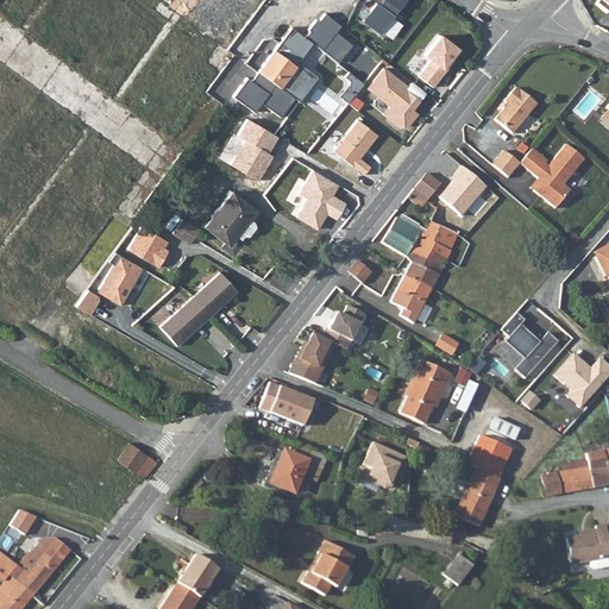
[(360,0),(353,13),(394,41),(405,24),(396,18),(407,0),(360,0)]
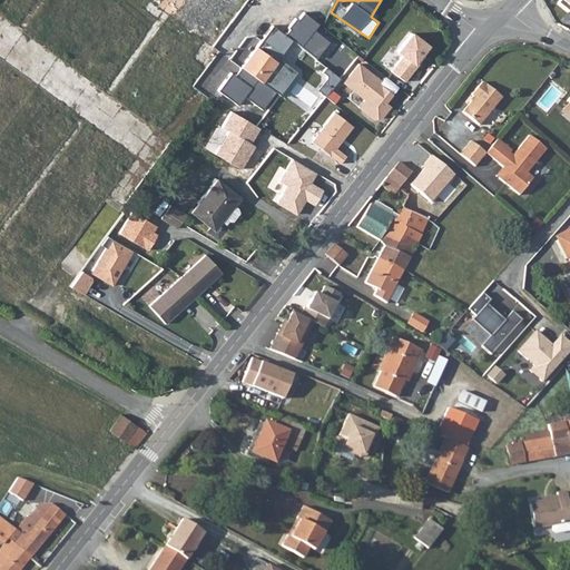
[(569,0),(561,0),(556,8),(568,17),(569,13),(569,0)]
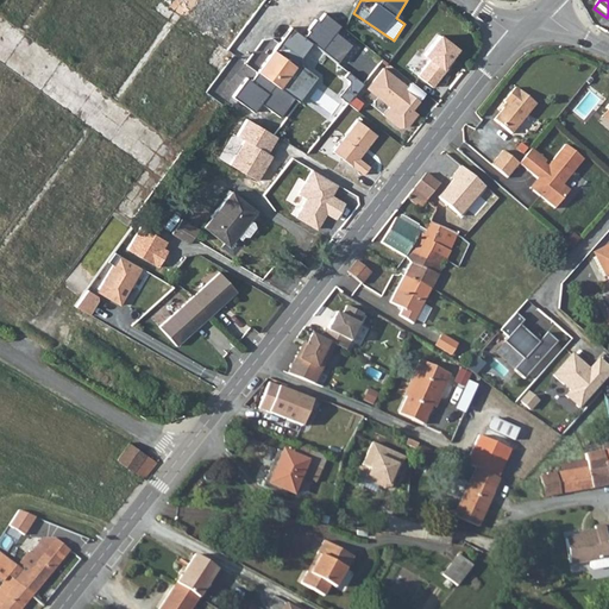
[(295,19),(316,36),(327,22),(307,5),(295,19)]
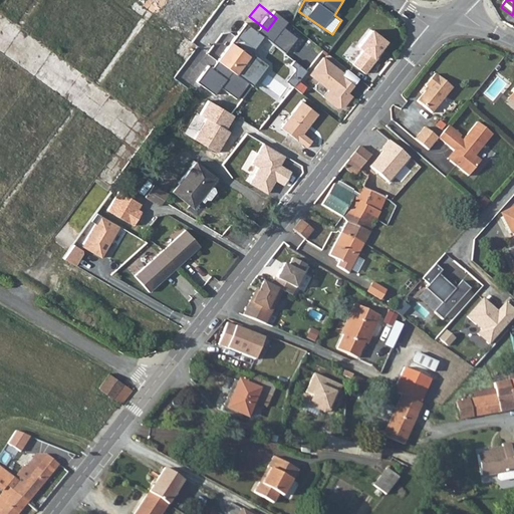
[(248,54),(255,45),(267,30),(249,16),(217,58),(242,77),(255,60),(248,54)]
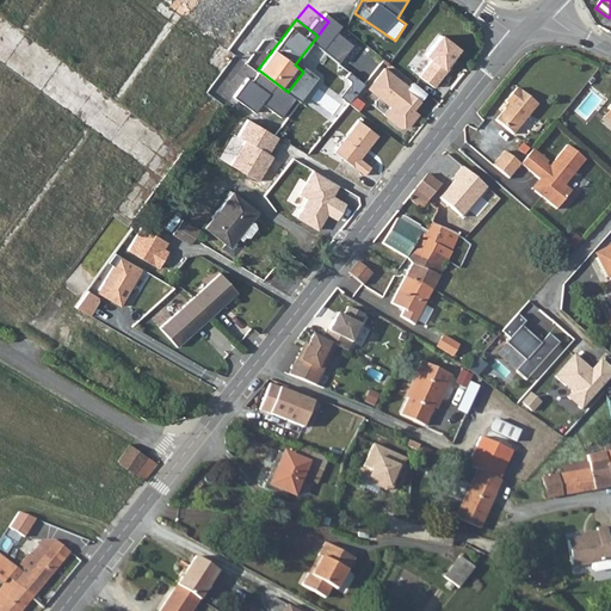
[(442,34),(429,55),(433,59),(421,78),(438,87),(463,47),(442,34)]
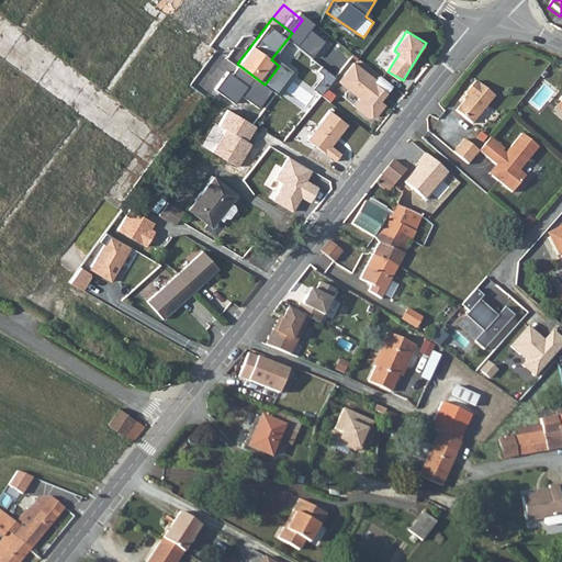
[(386,69),(398,55),(391,48),(379,63),(386,69)]
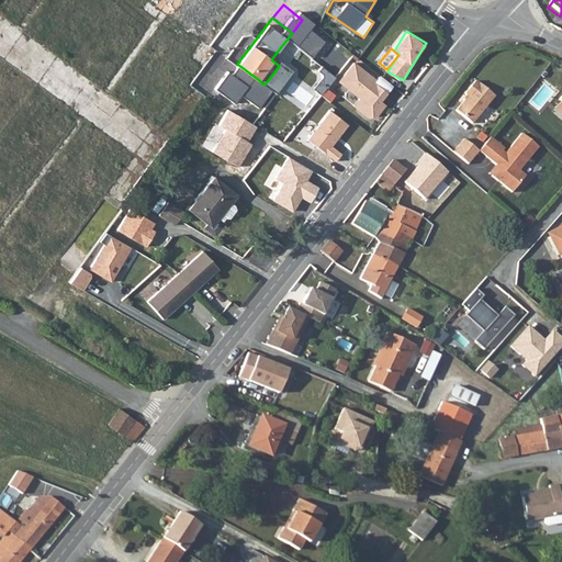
[(377,80),(356,63),(340,81),(362,99),(360,100),(367,104),(361,111),(369,117),(378,116),(386,104),(382,101),(389,92),(375,82),(377,80)]
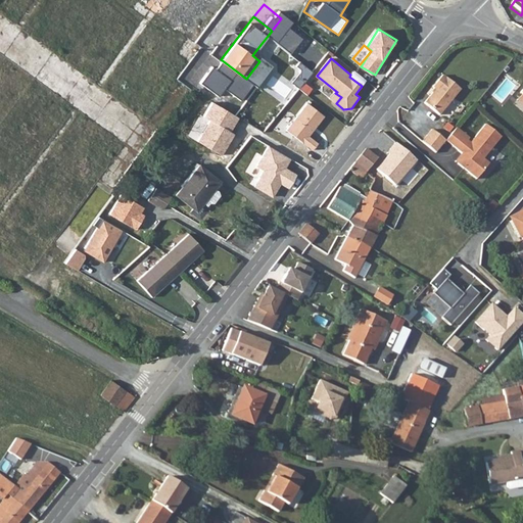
[(444,77),(441,74),(432,86),(434,88),(423,101),(437,113),(460,89),(444,76),(444,77)]
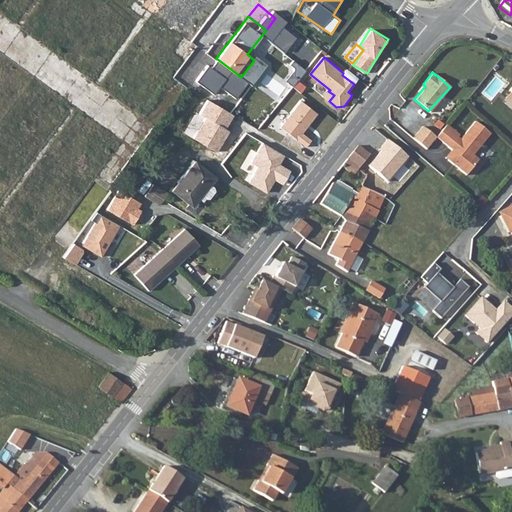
[(308,147),(313,140),(304,133),(320,112),(302,100),(282,128),(308,147)]
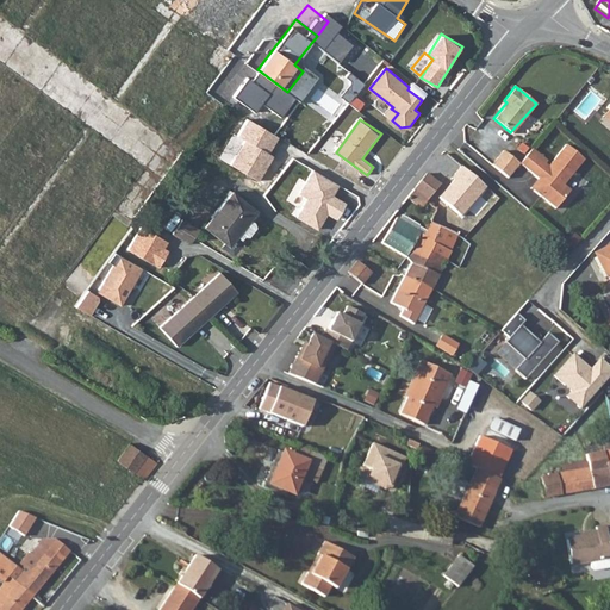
[(328,143),(335,150),(347,137),(340,130),(328,143)]
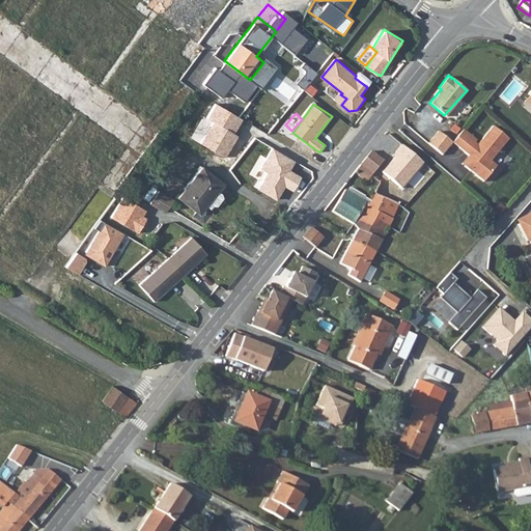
[(463,129),(452,142),(468,156),(471,158),(464,166),(482,182),(492,170),(485,166),(490,161),(507,138),(492,126),(476,144),(474,142),(475,139),(463,129)]
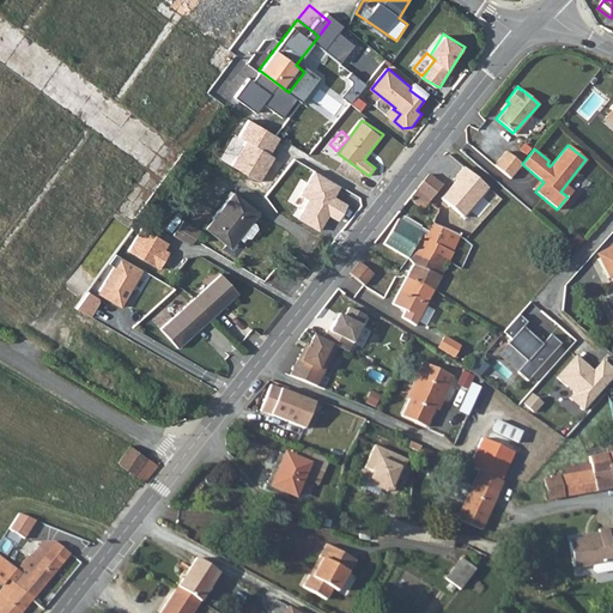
[(521,165),(504,151),(493,165),(510,178),(521,165)]
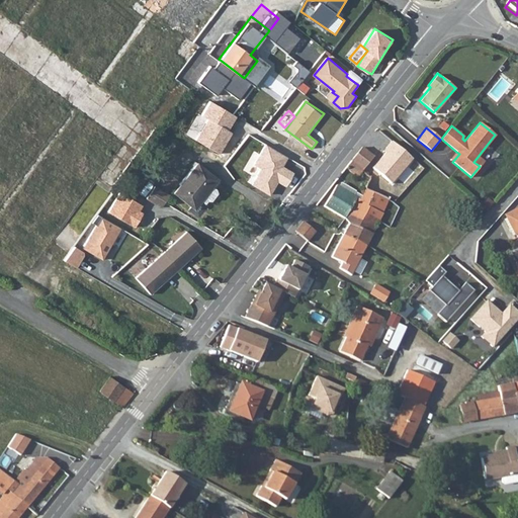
[(112,163),(124,170),(137,149),(123,142),(112,163)]
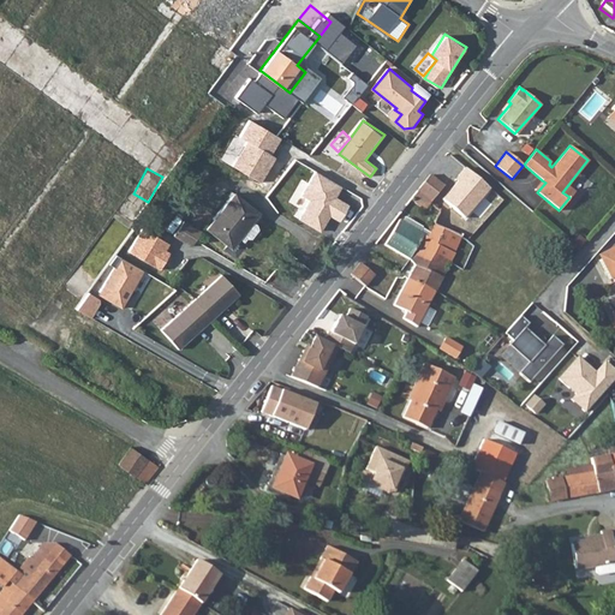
[(435,251),(440,244),(451,254),(465,222),(457,220),(467,195),(442,184),(428,173),(410,195),(423,208),(431,199),(439,207),(433,220),(435,221),(430,231),(424,227),(423,225),(405,216),(402,221),(399,220),(387,245),(411,257),(415,252),(421,255),(425,248),(435,251)]
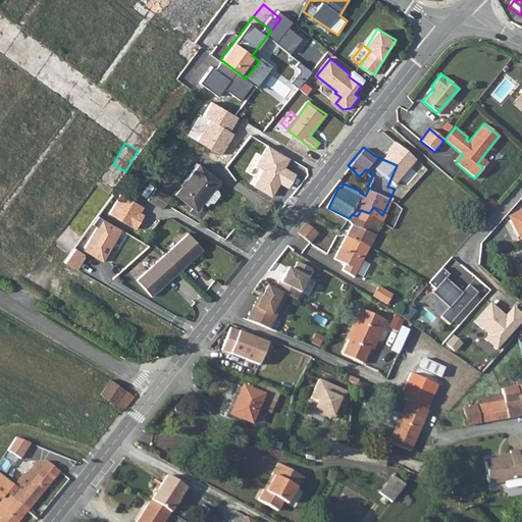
[(454,160),(456,163),(463,155),(460,153),(454,160)]
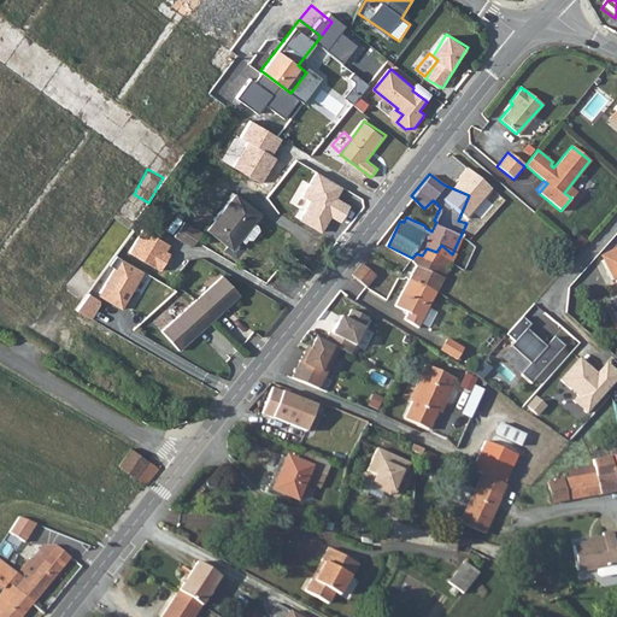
[(576,192),(569,187),(564,193),(571,198),(576,192)]
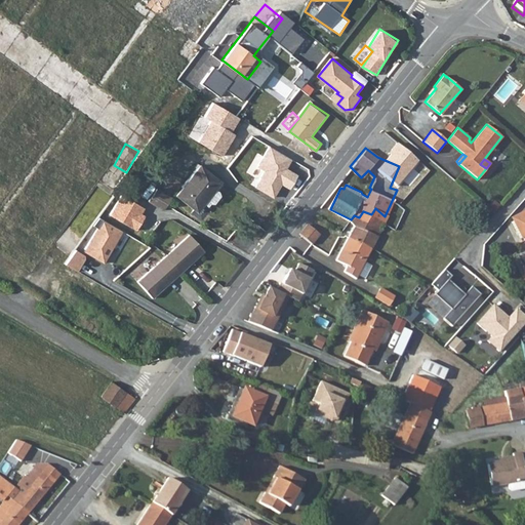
[(204,200),(206,202),(210,204),(217,197),(215,192),(213,190),(221,183),(202,164),(175,191),(194,210),(201,203),(204,200)]
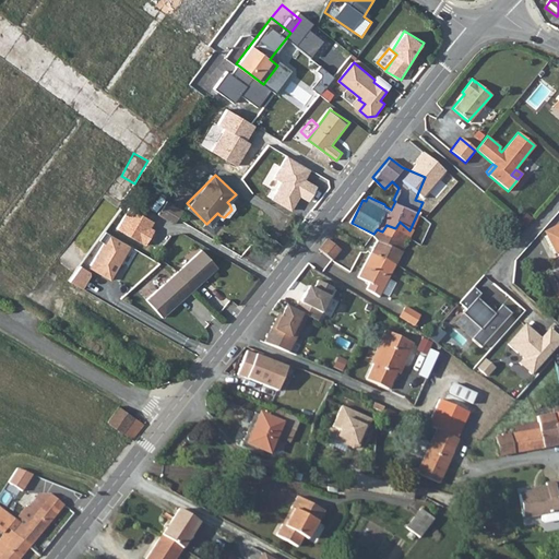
[(426,203),(435,181),(425,177),(415,200),(423,202),(426,203)]
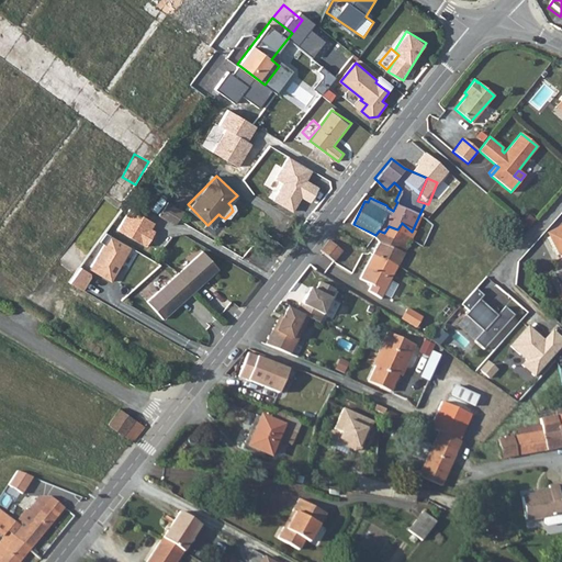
[(183,211),(169,202),(160,216),(176,225),(183,211)]
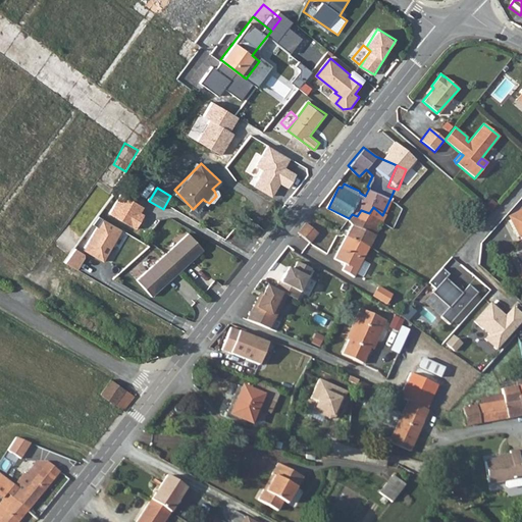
[(369,246),(383,216),(382,215),(373,207),(369,213),(361,210),(357,216),(352,214),(349,218),(353,223),(347,235),(369,246)]
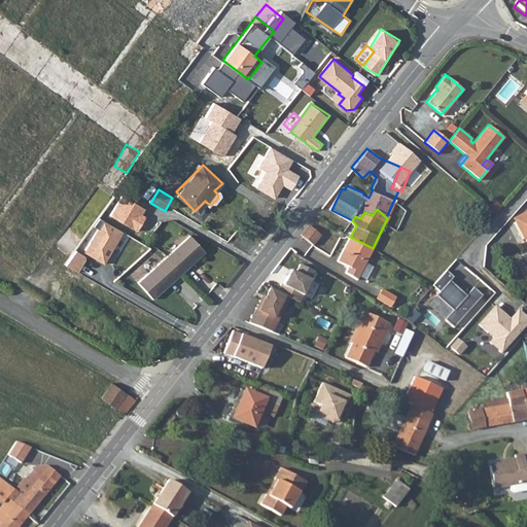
[(526,225),(526,222),(521,211),(514,215),(524,238),(526,236),(526,227),(526,226),(526,225)]
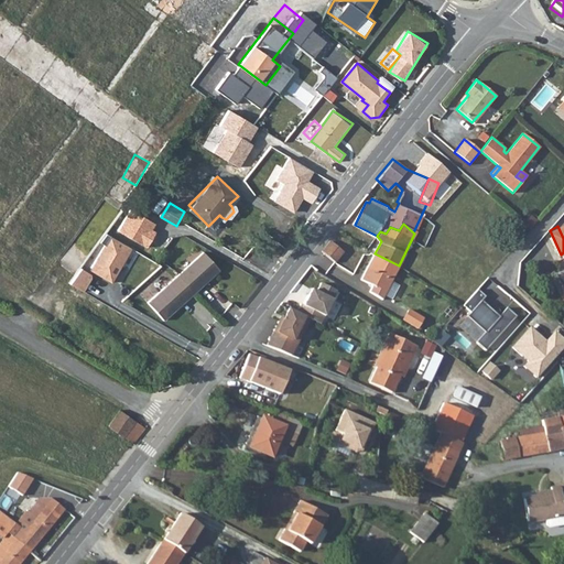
[(131,249),(107,234),(100,242),(105,246),(90,270),(111,283),(131,249)]
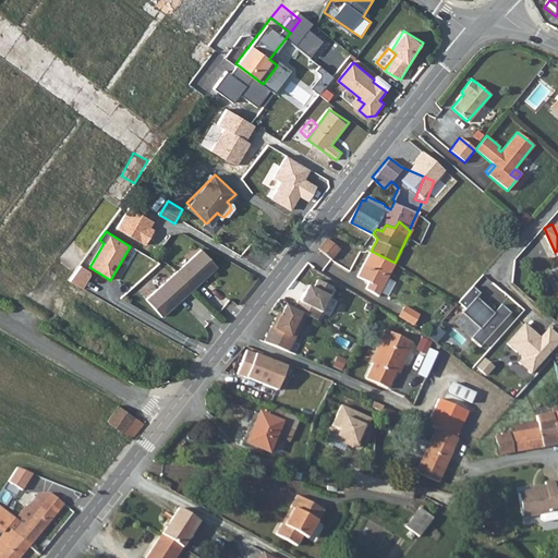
[(340,247),(326,237),(318,247),(329,256),(332,252),(336,254),(340,247)]
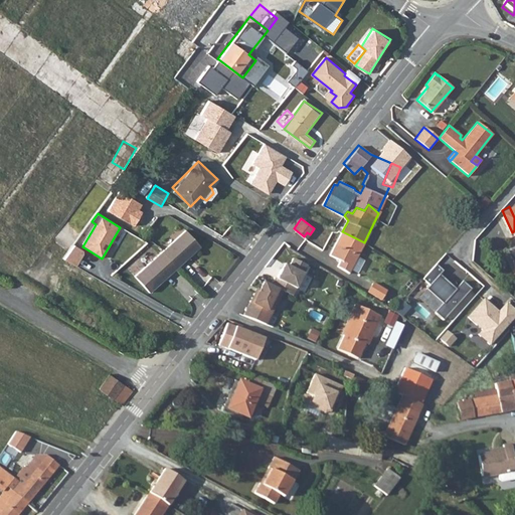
[(186,230),(161,251),(177,268),(201,247),(186,230)]
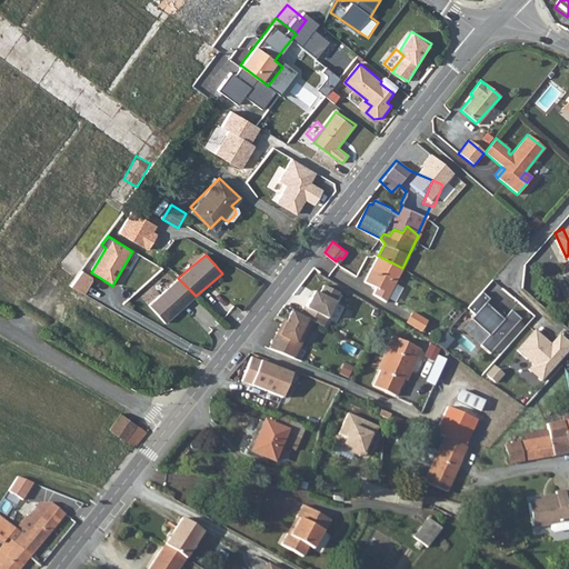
[(402,268),(378,256),(365,283),(377,289),(373,296),(388,301),(402,268)]
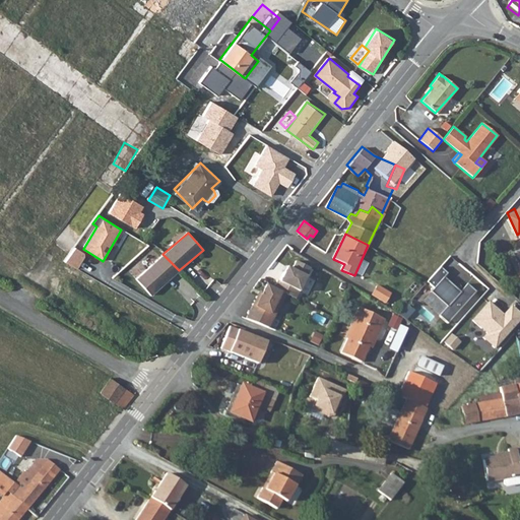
[(65,260),(77,268),(85,256),(84,252),(75,247),(65,260)]
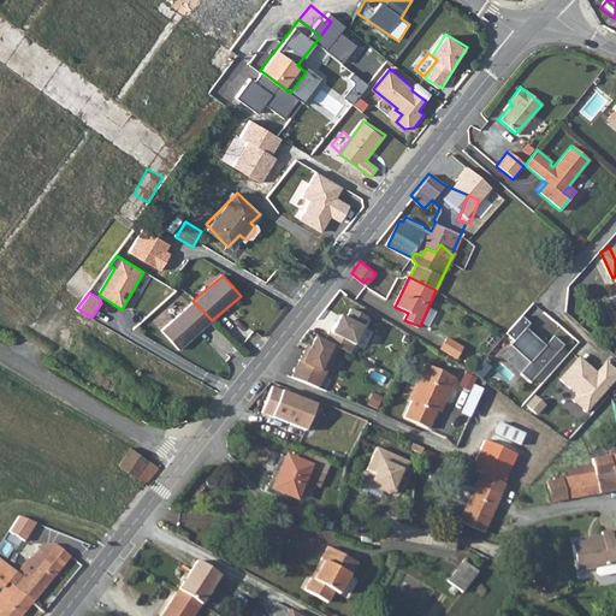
[(178,350),(212,320),(193,301),(160,330),(178,350)]
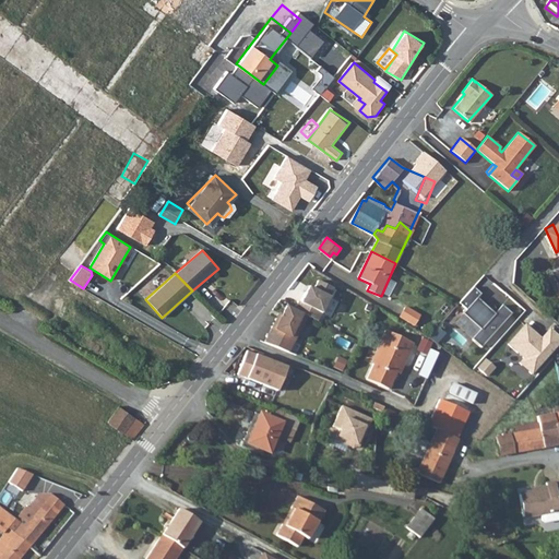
[(276,316),(265,342),(289,352),(305,313),(316,319),(332,286),(317,278),(312,287),(307,284),(298,300),(296,299),(292,307),(284,304),(278,317),(276,316)]
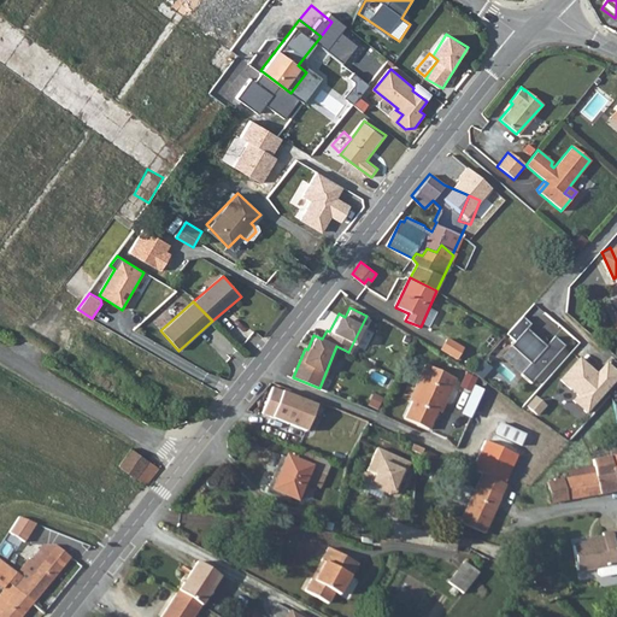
[(498,352),(534,383),(568,347),(557,336),(548,346),(530,330),(534,325),(527,319),(498,352)]
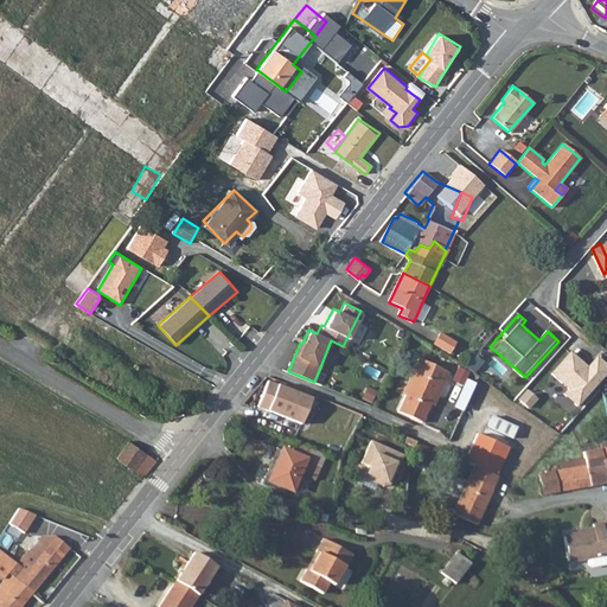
[(458,340),(440,330),(432,342),(449,352),(458,340)]
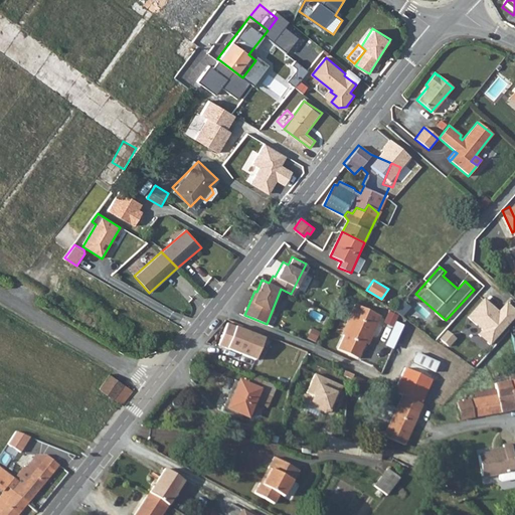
[(483,331),(480,335),(492,346),(514,321),(514,298),(513,297),(500,311),(486,298),(469,317),(483,331)]
